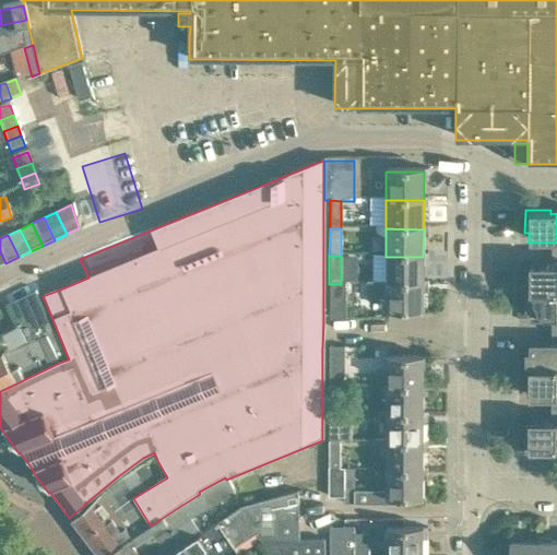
[(423,285),(423,257),(386,257),(386,284),(423,285)]
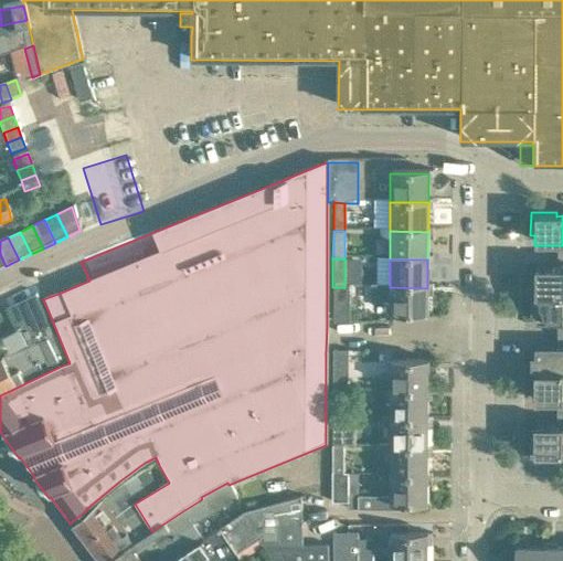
[(530,278),(530,296),(562,296),(562,268),(534,270),(534,278),(530,278)]
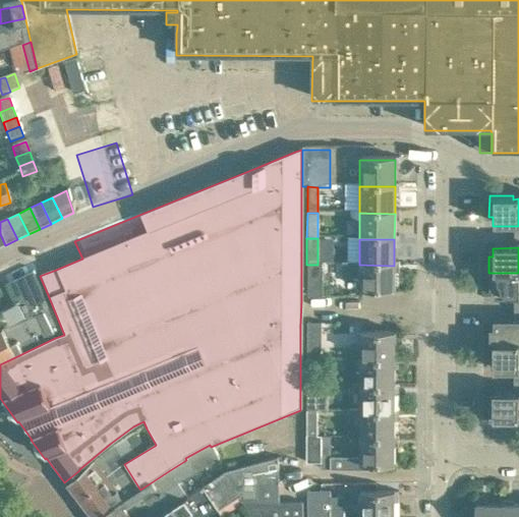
[(321,265),(318,265),(306,265),(306,299),(321,299),(321,265)]
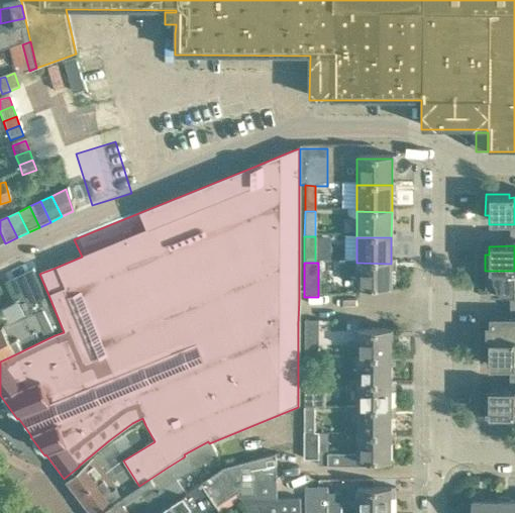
[(391,289),(391,264),(356,263),(342,263),(342,277),(356,277),(356,289),(391,289)]
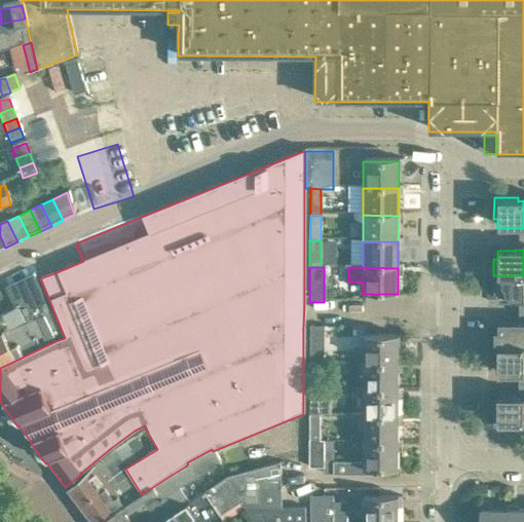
[(523,301),(523,275),(493,275),(493,293),(497,293),(497,301),(523,301)]
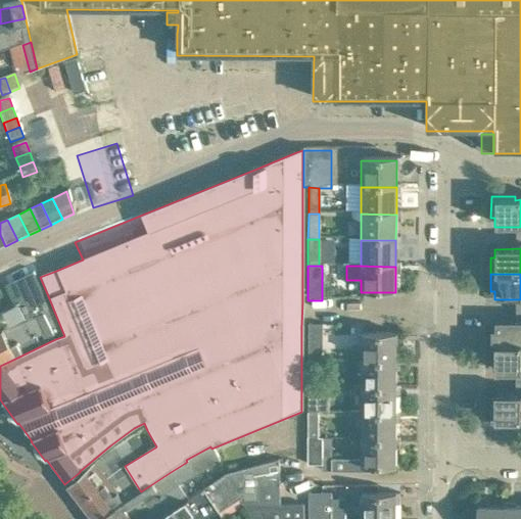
[(0,332),(8,328),(9,330),(15,327),(24,323),(28,322),(48,313),(34,277),(7,289),(17,312),(4,318),(1,313),(0,313),(0,298),(1,298),(0,296),(0,332)]
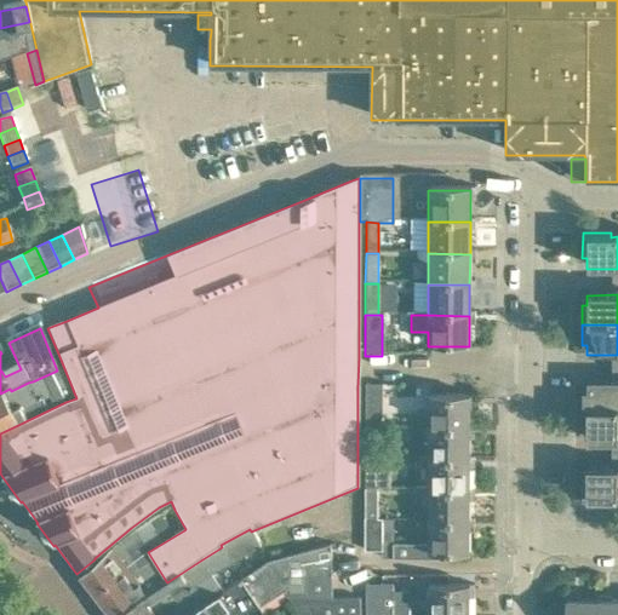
[(18,413),(45,400),(49,406),(67,396),(57,371),(33,381),(28,383),(18,388),(11,391),(10,389),(0,394),(0,434),(23,423),(18,413)]
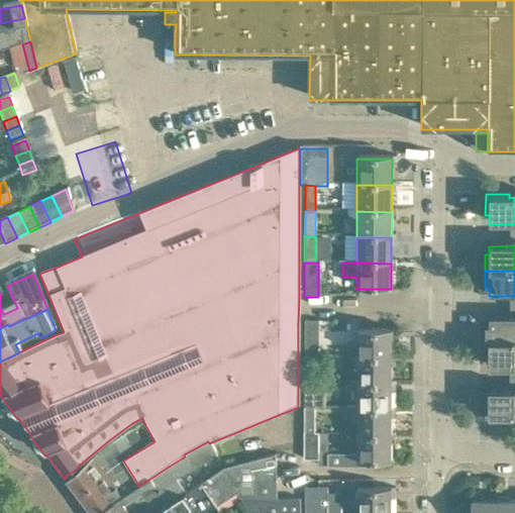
[(485,327),(485,343),(514,343),(514,318),(489,318),(489,327),(485,327)]
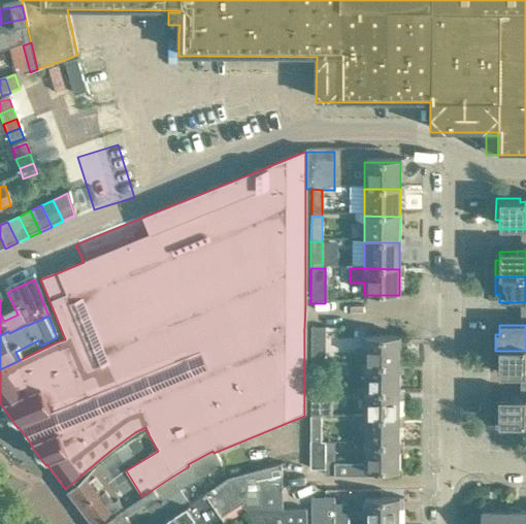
[(310,366),(325,366),(325,330),(310,330),(310,366)]
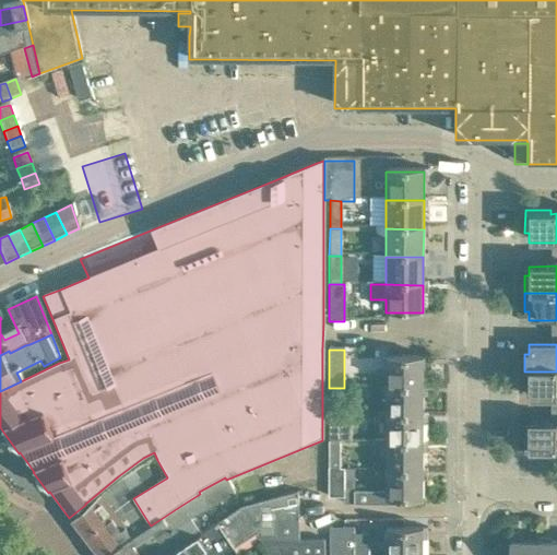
[(386,358),(386,388),(423,388),(423,359),(386,358)]
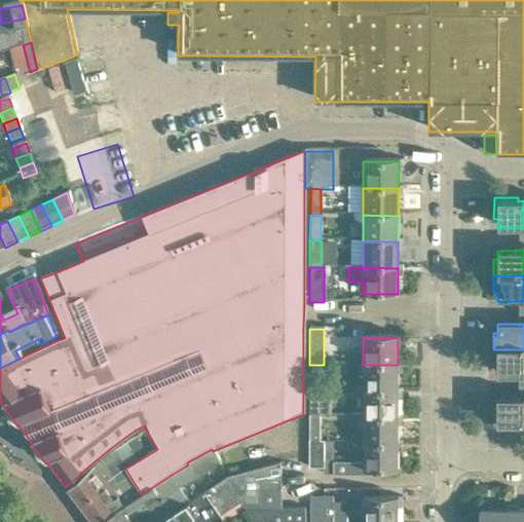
[(523,375),(523,349),(493,349),(493,367),(496,367),(496,375),(523,375)]
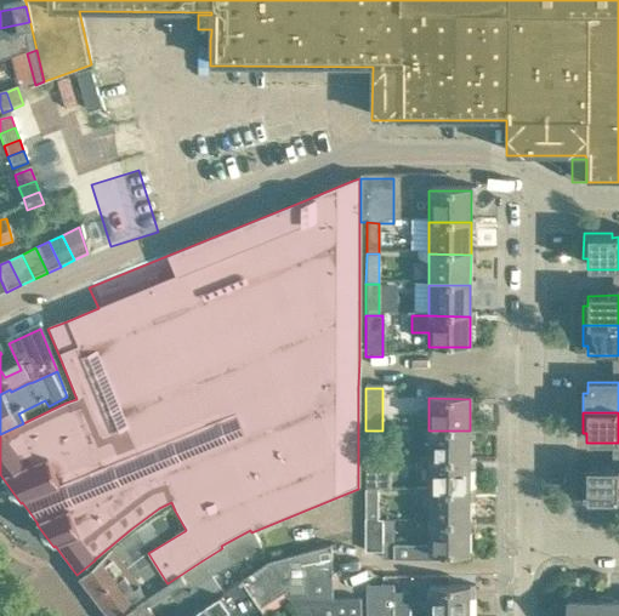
[(365,431),(365,462),(378,462),(378,431),(365,431)]
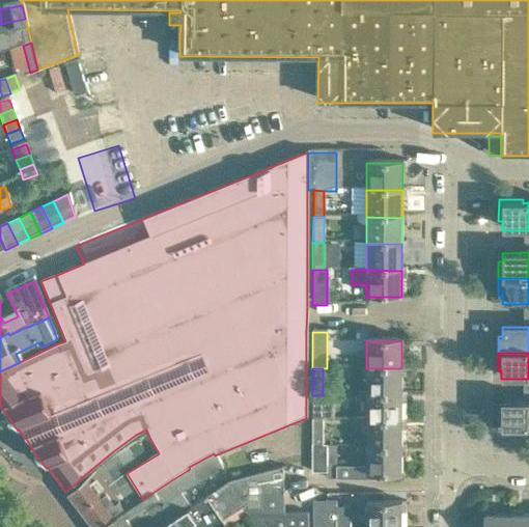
[(401,395),(401,368),(366,368),(365,395),(401,395)]
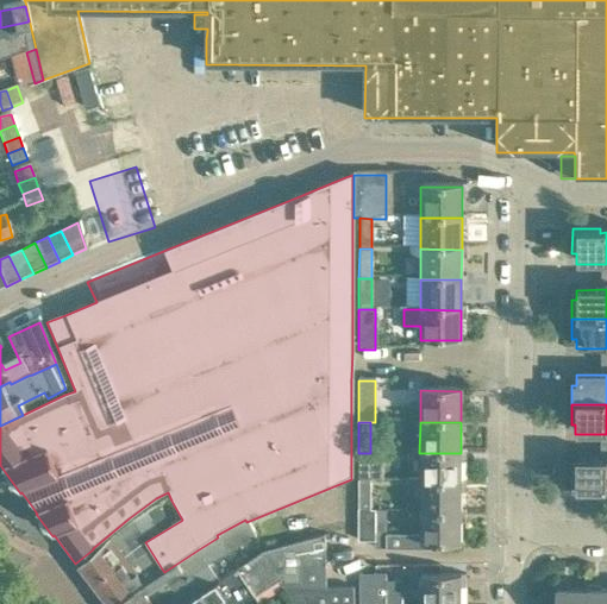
[(358,453),(357,484),(370,484),(370,453),(358,453)]
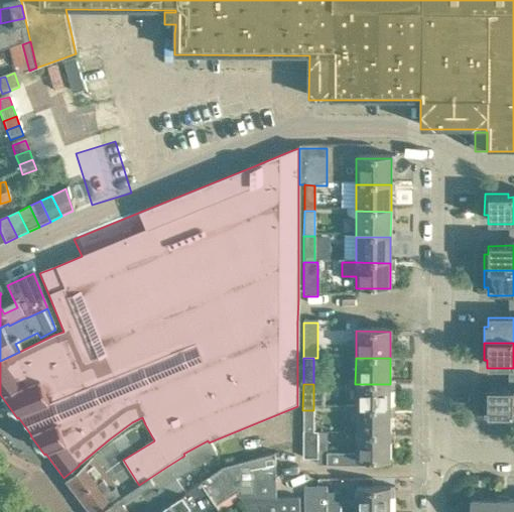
[(390,409),(390,384),(355,384),(355,409),(390,409)]
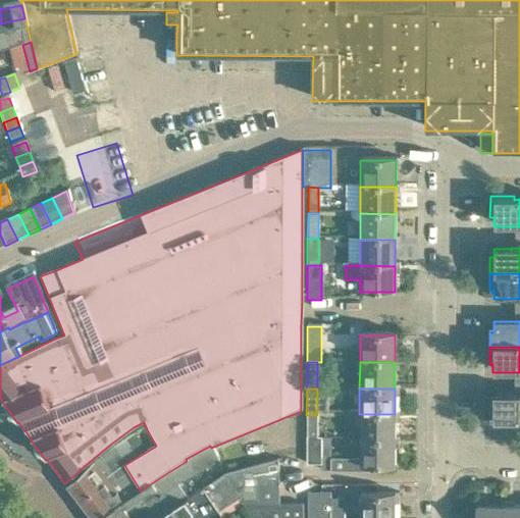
[(488,404),(488,425),(513,425),(513,421),(519,421),(519,395),(492,395),(492,404),(488,404)]
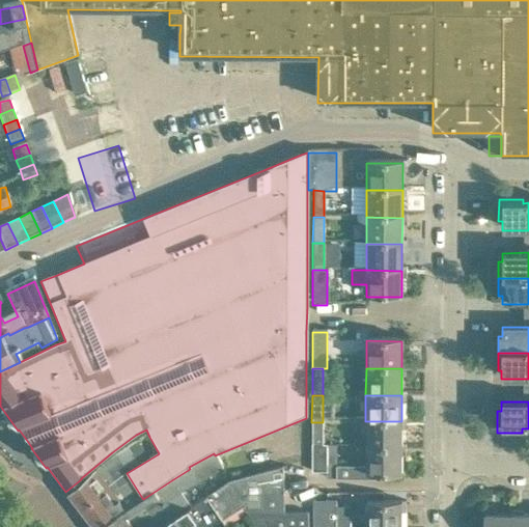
[(401,448),(401,421),(365,421),(365,448),(401,448)]
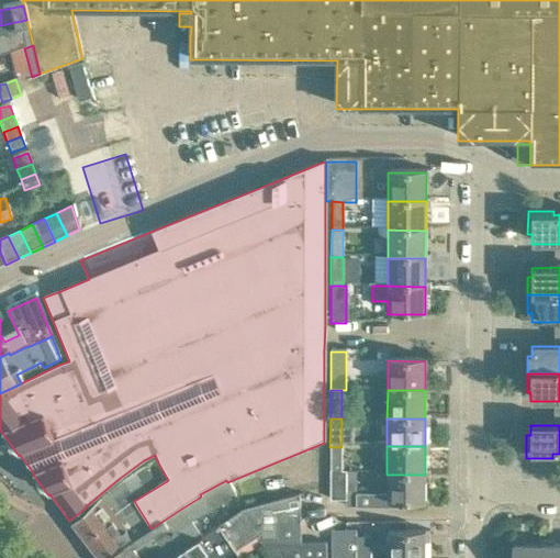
[(340,475),(342,447),(329,447),(329,475),(340,475)]
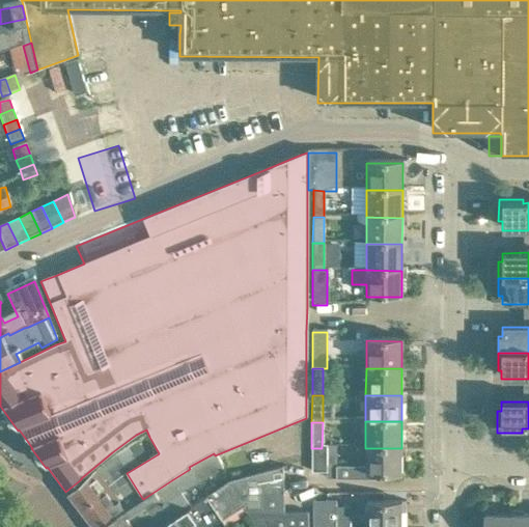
[(121,477),(127,473),(157,453),(146,438),(114,459),(95,473),(67,496),(81,514),(91,526),(101,526),(143,499),(142,498),(137,490),(134,493),(121,477)]
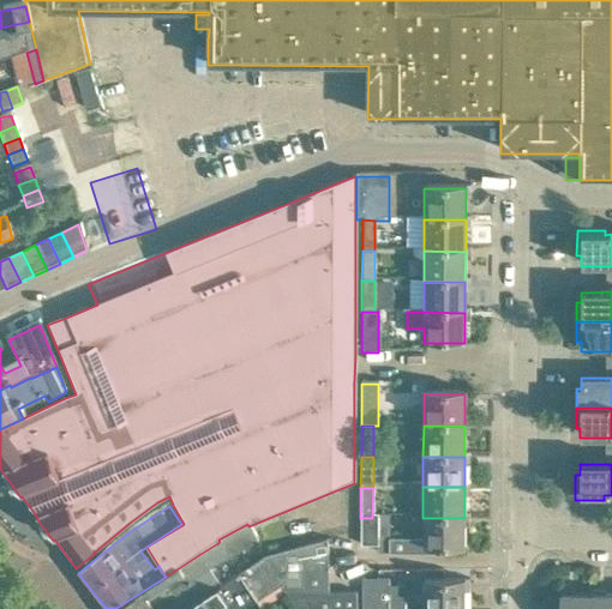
[(377,518),(372,518),(360,518),(360,549),(377,549),(377,518)]
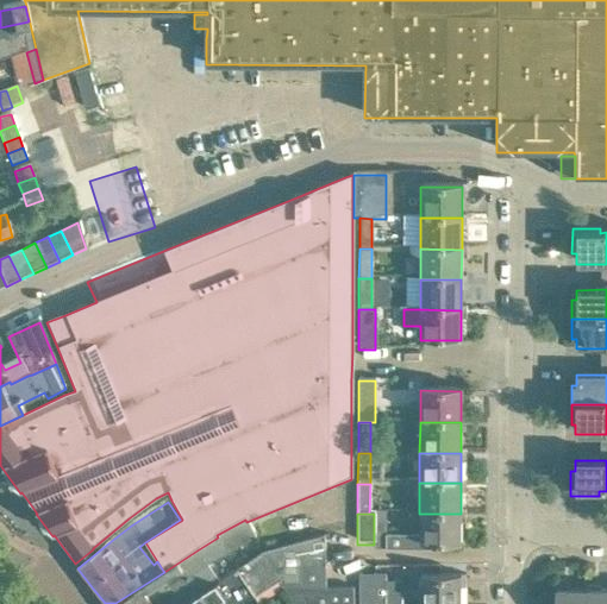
[(461,514),(419,514),(419,538),(386,538),(386,552),(430,552),(430,545),(460,545),(461,514)]
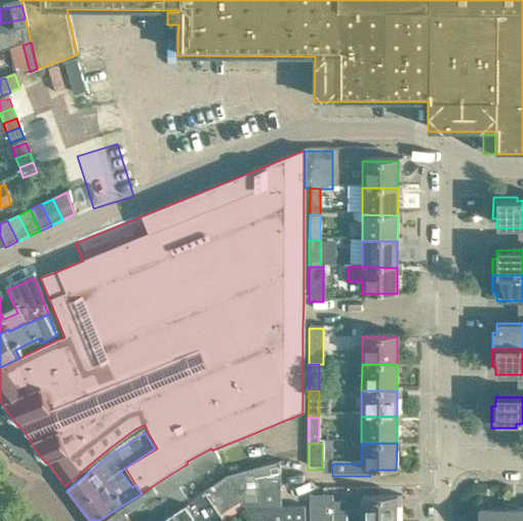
[(161,520),(188,504),(178,489),(220,465),(212,450),(211,448),(187,462),(188,464),(171,474),(142,493),(99,520),(161,520)]
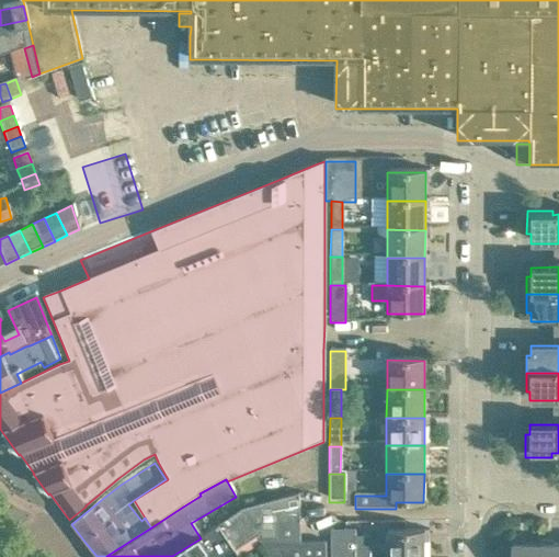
[(237,556),(234,552),(255,537),(258,536),(260,536),(260,540),(275,540),(276,525),(299,525),(299,496),(242,511),(201,538),(172,556),(237,556)]
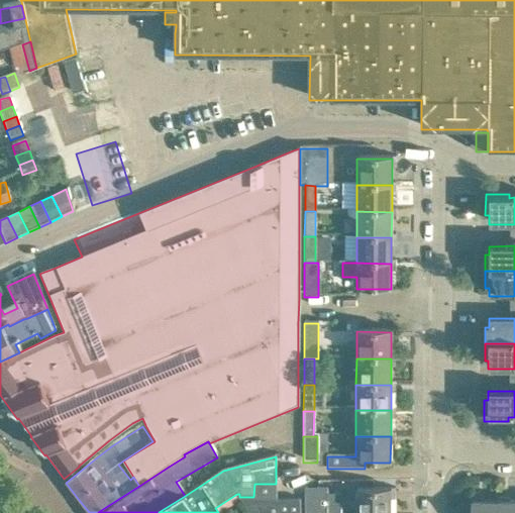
[(276,501),(276,484),(254,484),(253,497),(239,497),(239,494),(237,494),(235,495),(239,501),(276,501)]
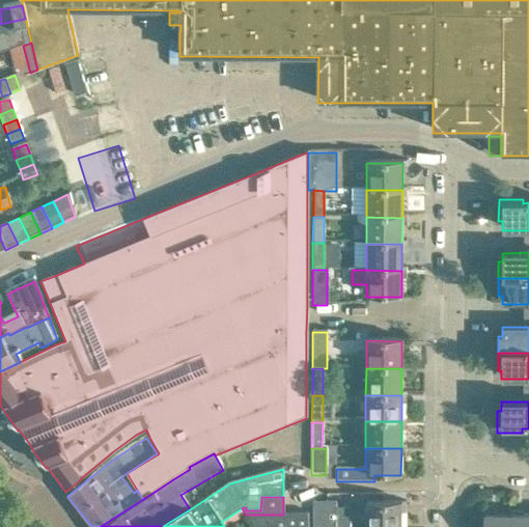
[(334,526),(335,503),(312,503),(311,526),(334,526)]
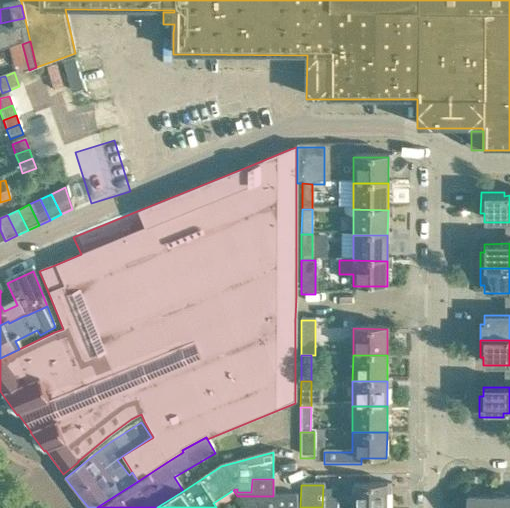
[(386,507),(386,486),(351,485),(350,507),(386,507)]
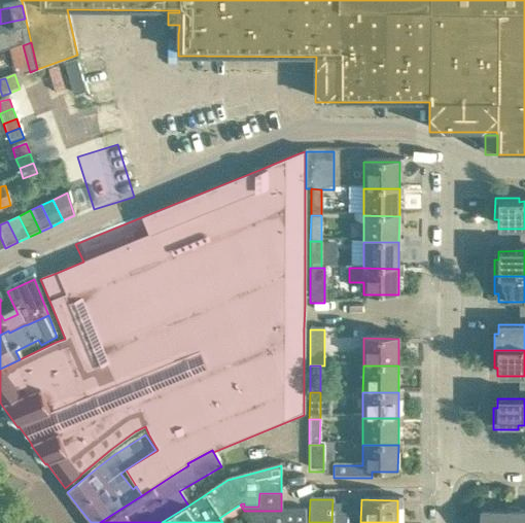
[(505,522),(506,513),(491,513),(491,512),(490,512),(490,513),(482,513),(482,509),(481,509),(480,522),(505,522)]
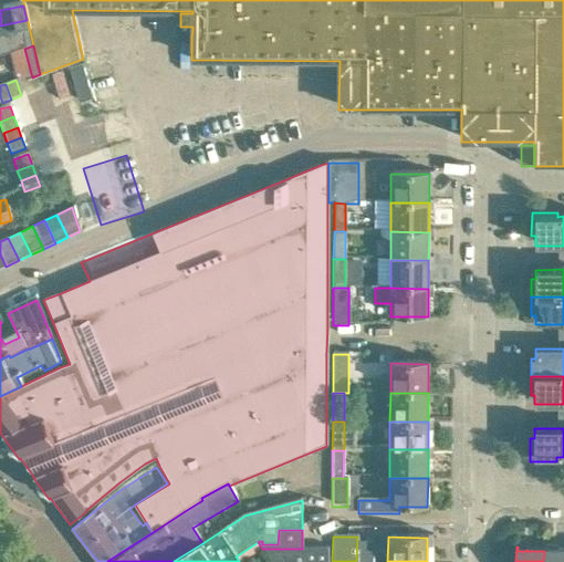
[(563,561),(563,551),(556,551),(555,551),(545,551),(546,547),(544,547),(544,551),(543,561),(563,561)]
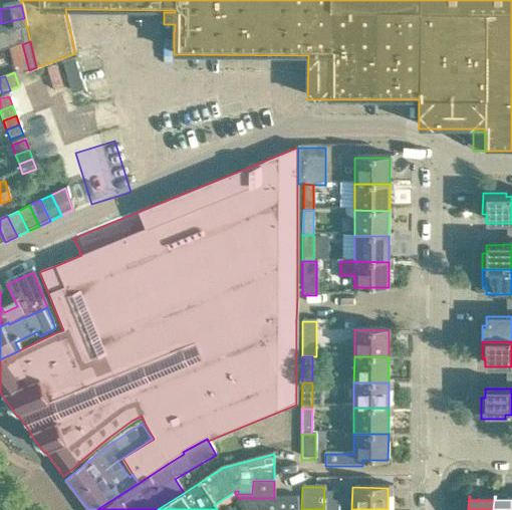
[(296,509),(297,498),(274,498),(238,498),(243,509),(296,509)]
